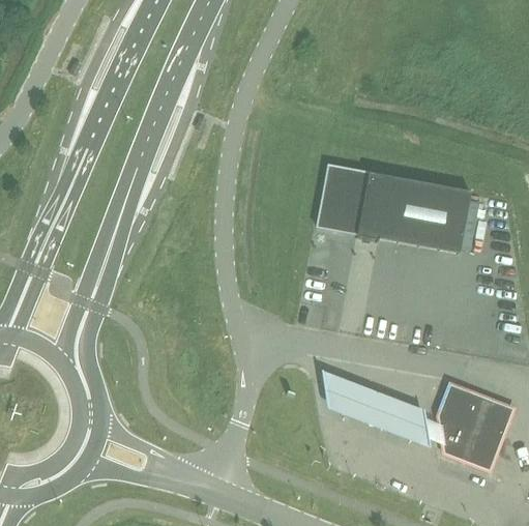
[(459,252),(470,191),(366,171),(366,169),(328,163),(316,225),(356,233),(356,235),(378,239),(378,237),(459,252)]
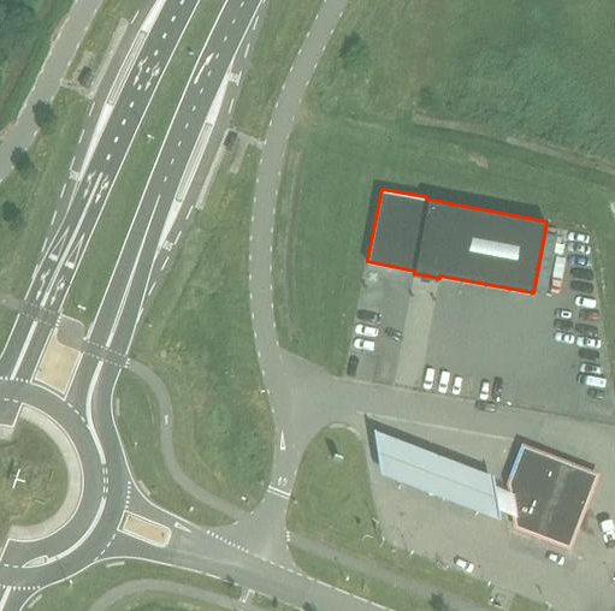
[(550,279),(573,285),(578,271),(563,267),(568,247),(560,244),(550,279)]
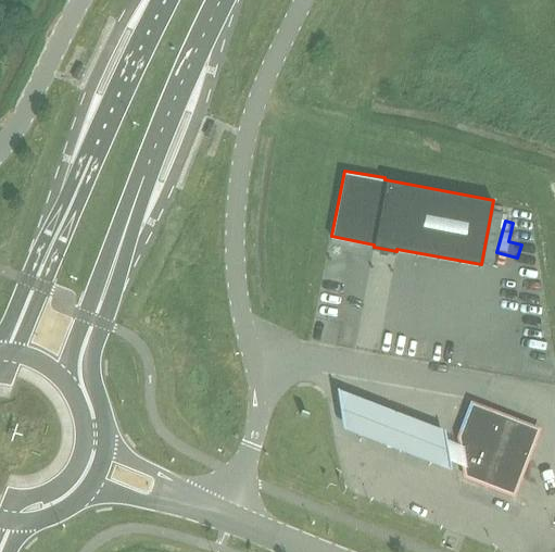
[(516,366),(537,372),(539,361),(519,355),(516,366)]
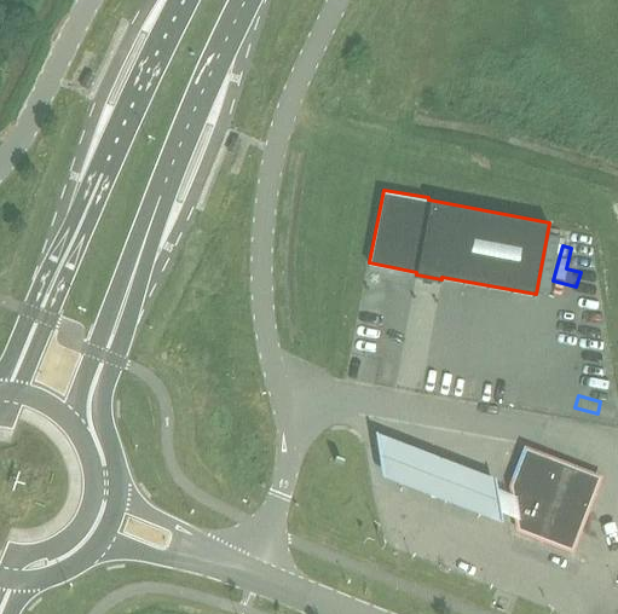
[(416,446),(376,430),(382,475),(420,490),(461,505),(503,521),(497,478),(456,462),(416,446)]
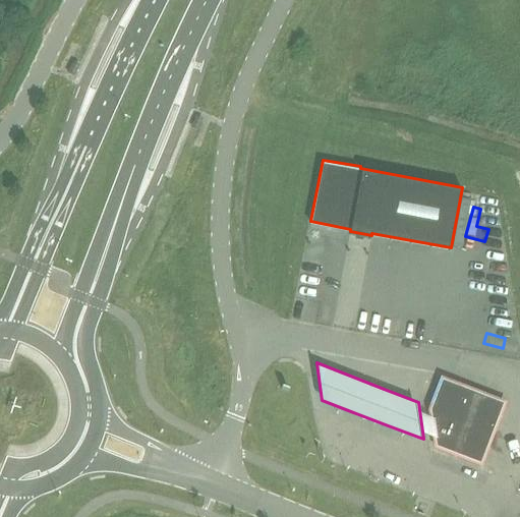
[(436,444),(455,451),(468,416),(494,426),(504,400),(442,376),(429,407),(436,444)]
